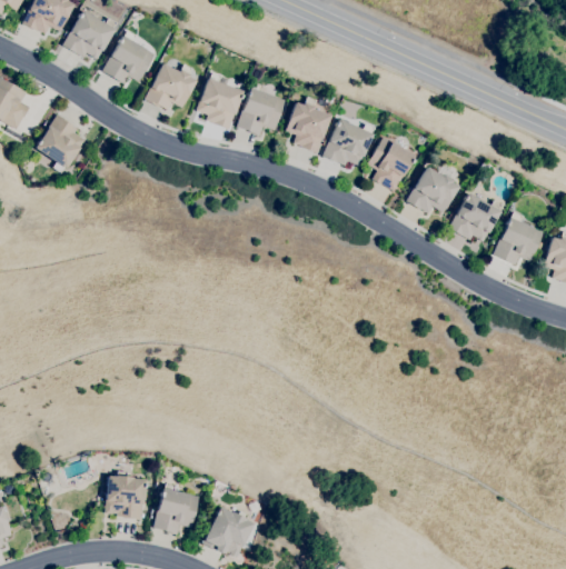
[(3,15),(0,12),(0,0),(25,0),(19,11),(8,6),(3,15)]
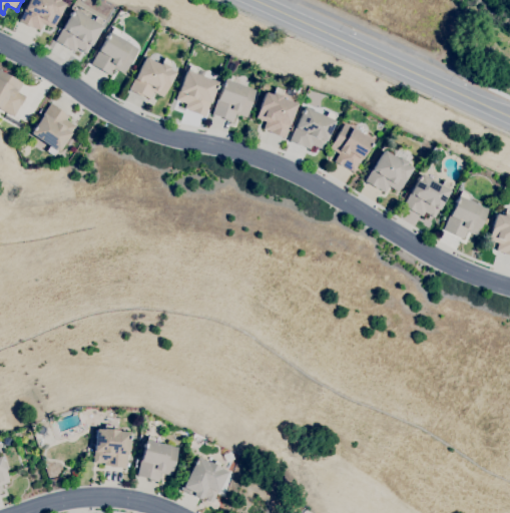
[(42,30),(35,27),(35,28),(21,21),(31,0),(60,0),(67,3),(55,28),(45,24),(42,30)]
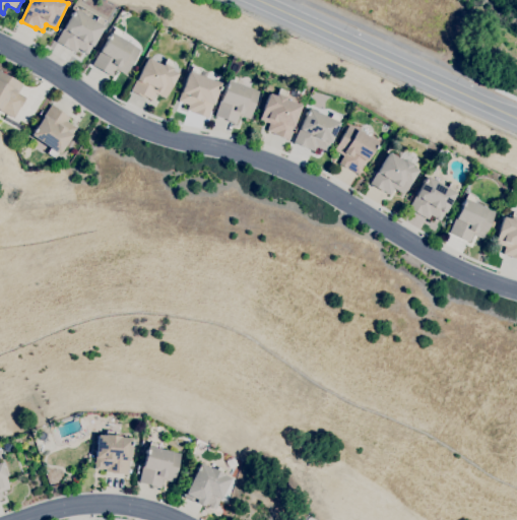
[(89,54),(80,48),(78,53),(58,41),(76,9),(97,20),(100,15),(109,20),(89,54)]
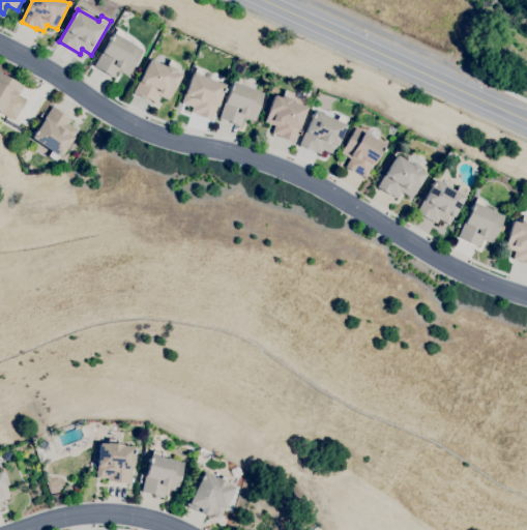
[(116,78),(96,65),(119,28),(128,33),(125,38),(146,51),(130,77),(120,70),(116,78)]
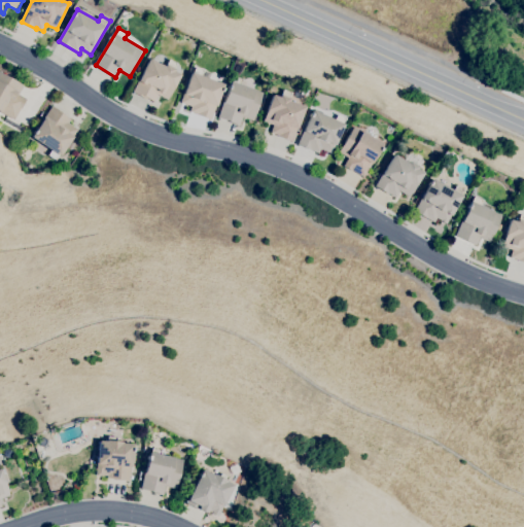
[(154,103),(134,92),(151,58),(167,66),(171,59),(179,63),(175,70),(182,74),(169,100),(159,95),(154,103)]
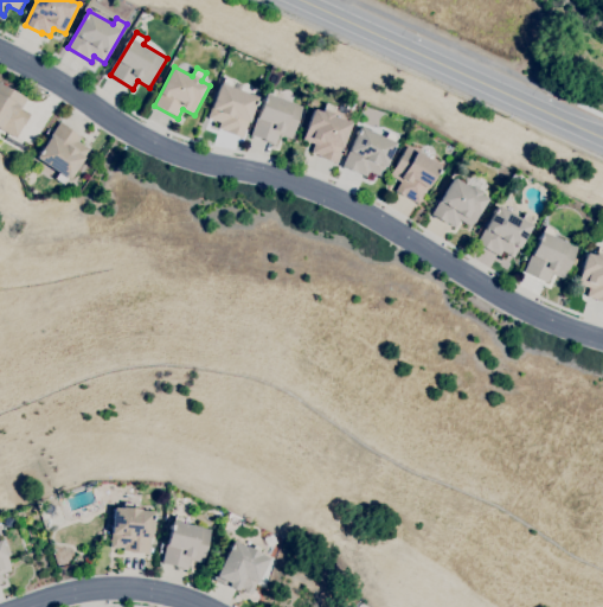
[(245,138),(229,132),(229,131),(220,128),(223,122),(210,117),(222,83),(224,83),(226,77),(237,81),(233,88),(260,96),(245,138)]
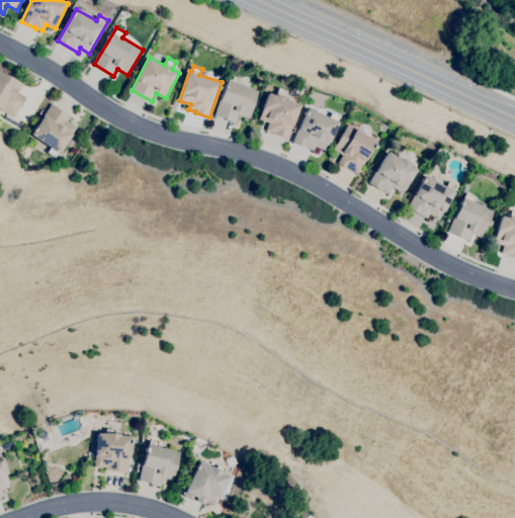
[(16,117),(0,107),(0,70),(25,84),(20,93),(28,98),(23,106),(22,105),(16,117)]
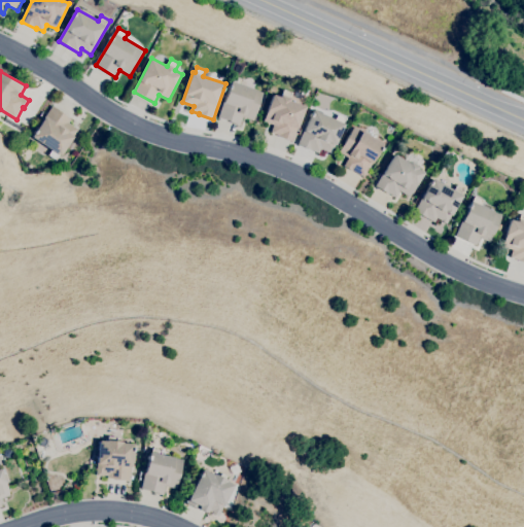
[(242,126),(233,123),(233,121),(219,117),(234,75),(244,79),(242,84),(265,93),(255,120),(245,116),(242,126)]
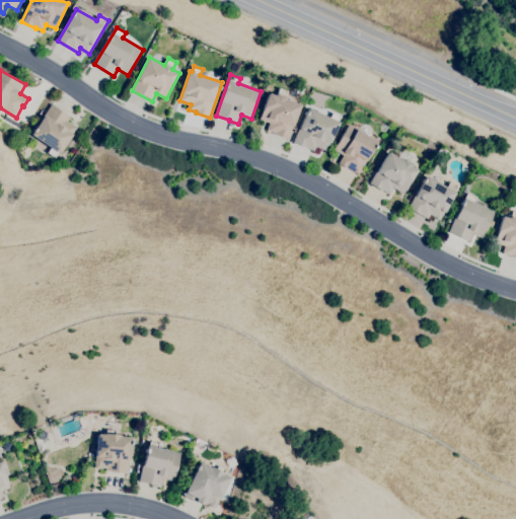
[(290,139),(276,134),(276,133),(269,130),(271,123),(262,120),(270,92),(278,95),(281,88),(289,90),(286,99),(302,104),(290,139)]
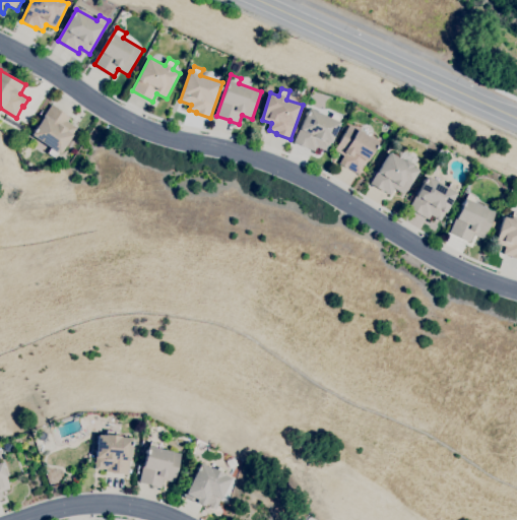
[(57,158),(49,153),(52,148),(33,136),(53,105),(72,117),(69,122),(77,127),(57,158)]
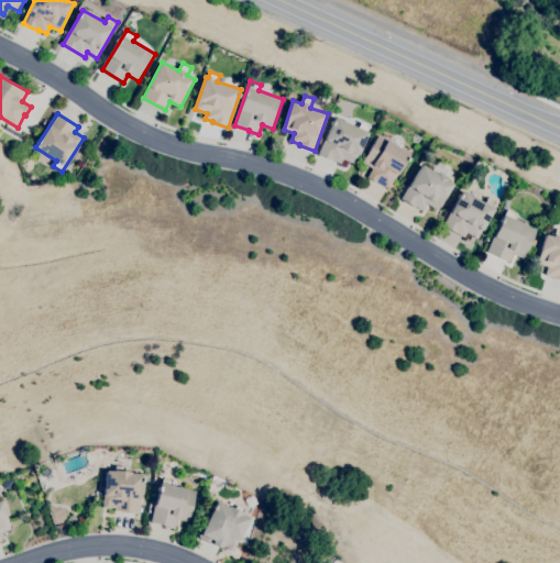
[(357,164),(344,158),(342,164),(335,161),(320,154),(337,117),(360,128),(362,122),(373,127),(357,164)]
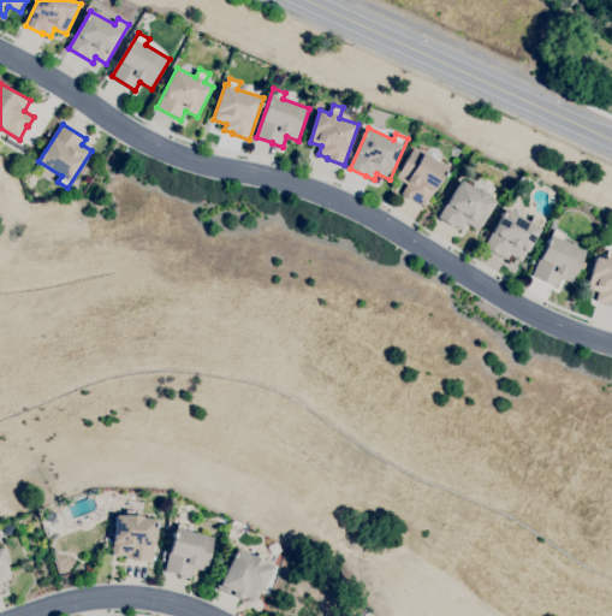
[(428,207),(414,199),(413,200),(403,194),(409,184),(398,178),(415,148),(450,169),(428,207)]
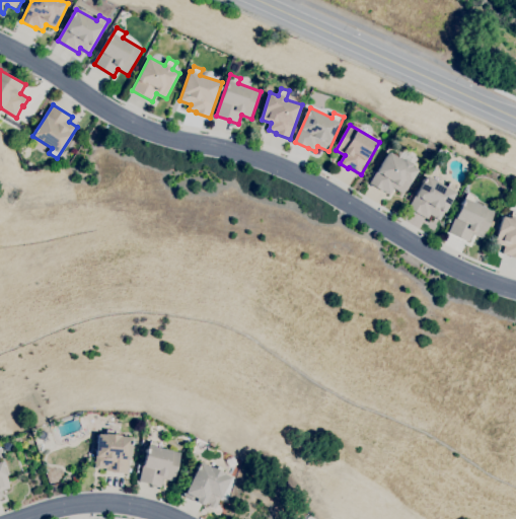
[(391,195),(384,191),(371,182),(390,152),(404,161),(406,159),(415,164),(414,166),(420,170),(406,194),(395,188),(391,195)]
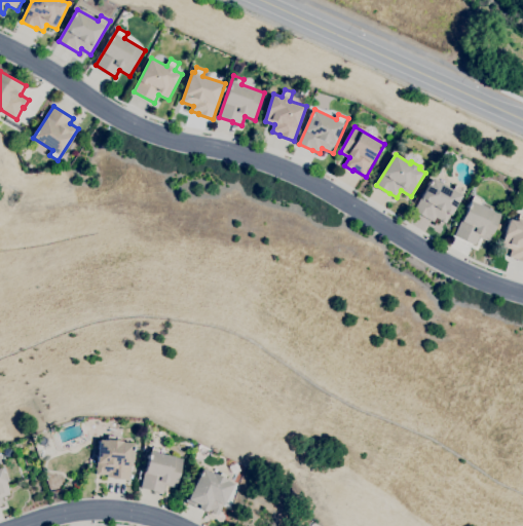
[(448,223),(438,217),(436,221),(415,211),(433,178),(454,190),(457,185),(467,190),(448,223)]
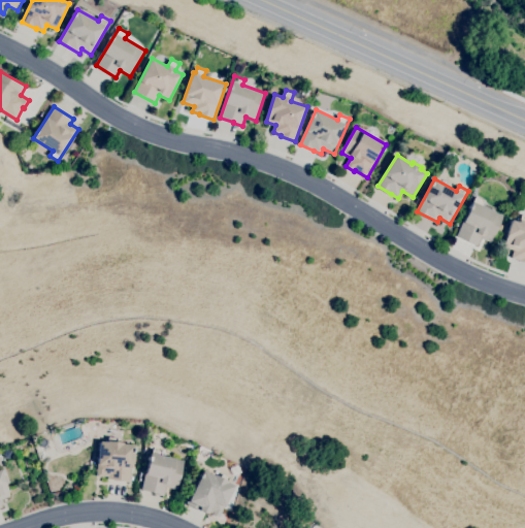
[(479,245),(458,236),(477,196),(486,200),(483,205),(505,216),(493,242),(483,238),(479,245)]
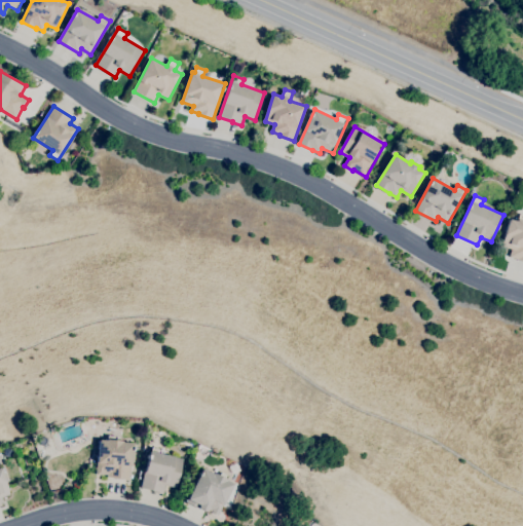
[(522,261),(519,260),(519,259),(511,257),(513,250),(502,246),(511,218),(518,221),(520,213),(522,214),(522,261)]
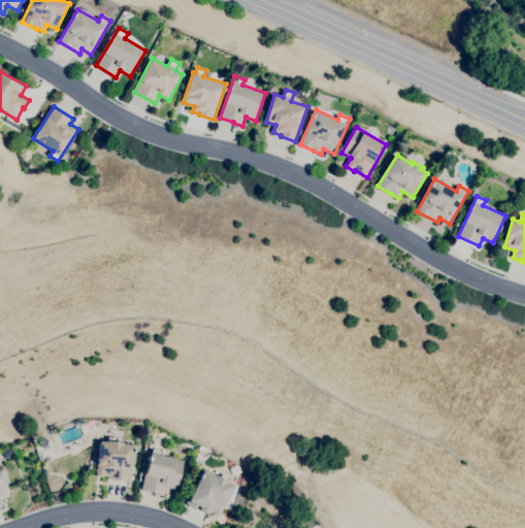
[(132,482),(109,479),(110,476),(105,475),(105,477),(98,476),(101,441),(108,441),(108,440),(109,440),(109,436),(119,437),(118,441),(125,441),(125,443),(136,444),(132,482)]
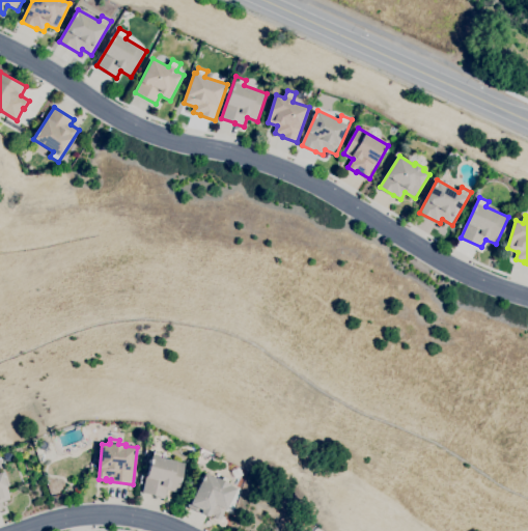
[(167,499),(144,493),(155,451),(164,453),(163,457),(187,464),(179,492),(169,490),(167,499)]
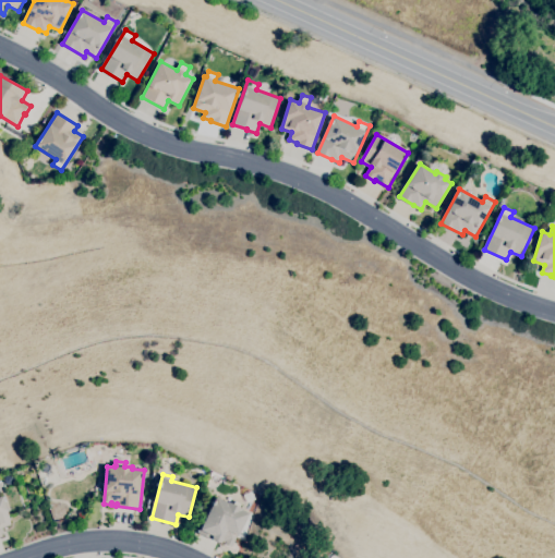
[(0,496),(3,496),(12,524),(2,529),(4,536),(0,537),(0,496)]
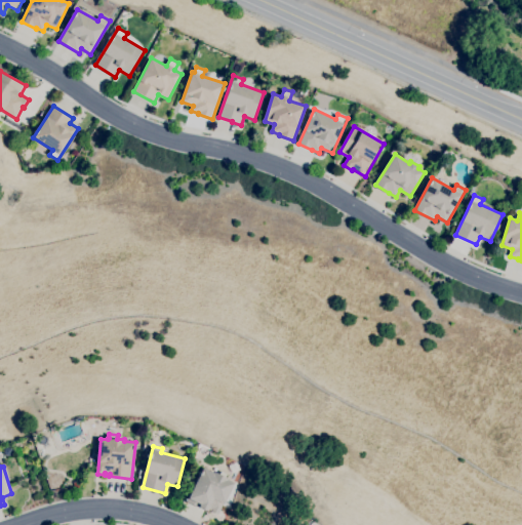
[(219,515),(208,510),(207,511),(187,500),(203,468),(213,473),(214,472),(219,474),(222,471),(230,474),(227,479),(235,483),(219,515)]
